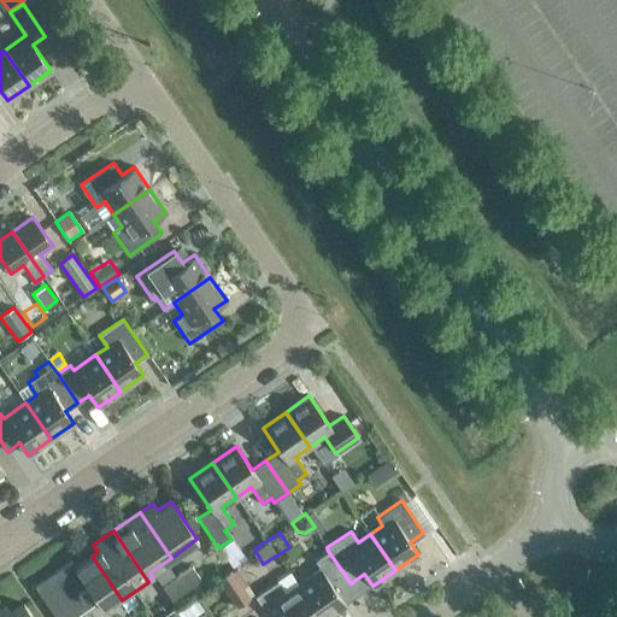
[(319,569),(298,585),(319,616),(328,616),(345,605),(336,593),(351,583),(328,551),(313,560),(319,569)]
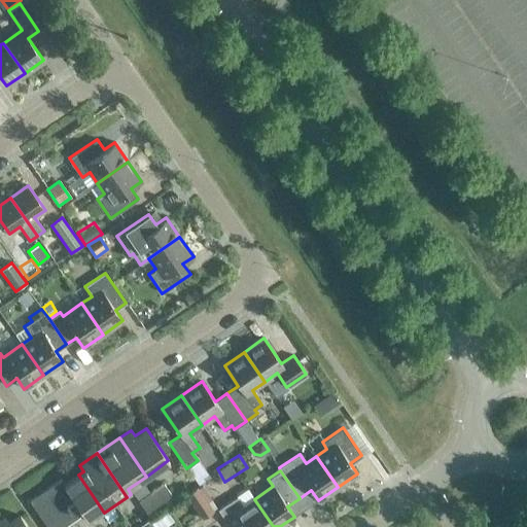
[(213,473),(201,479),(210,504),(222,500),(213,473)]
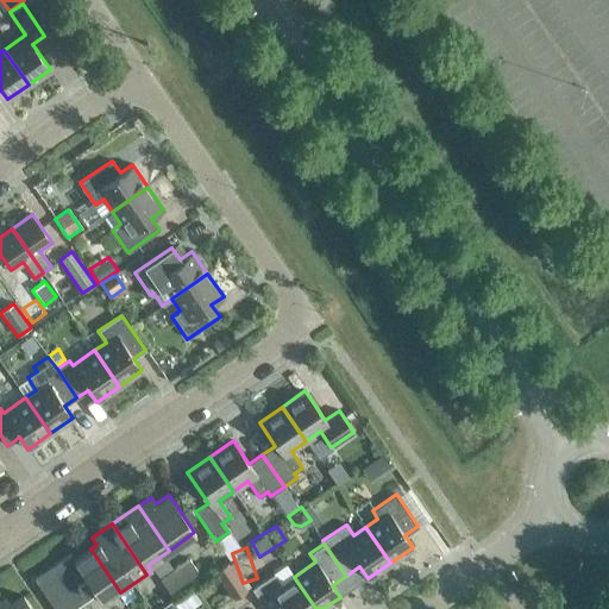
[(120,592),(90,548),(75,559),(70,553),(60,560),(86,598),(95,592),(104,604),(120,592)]
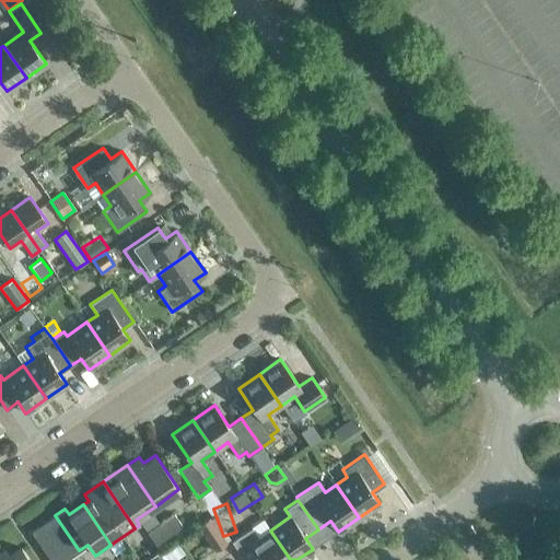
[(155,545),(183,526),(173,513),(147,532),(155,545)]
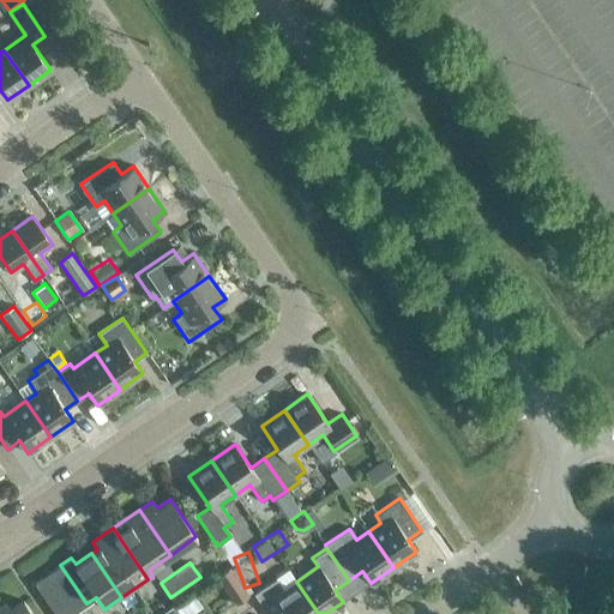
[(71,613),(86,603),(60,565),(34,583),(55,613),(71,613)]
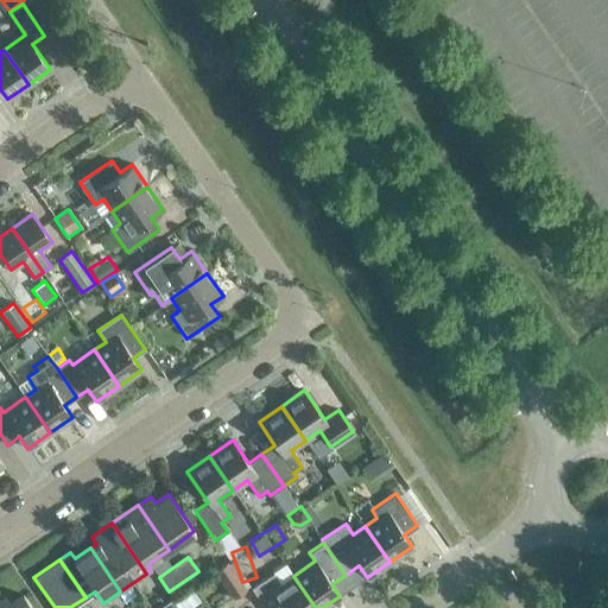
[(233,597),(245,589),(226,562),(214,569),(233,597)]
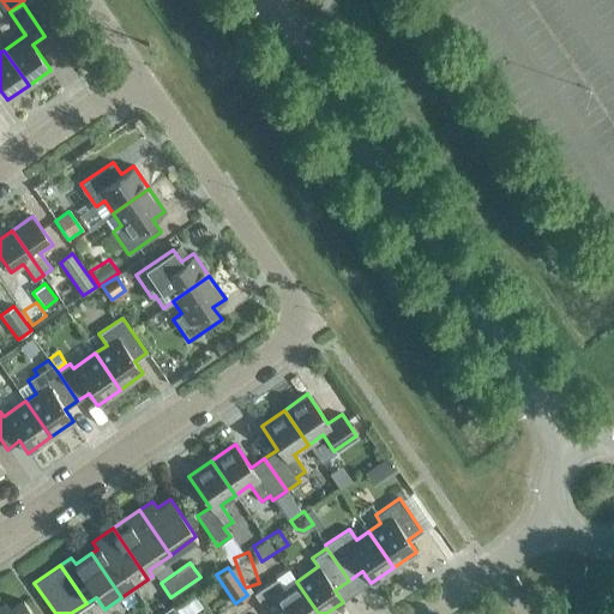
[(318,613),(296,582),(283,590),(275,579),(253,594),(266,613),(318,613)]
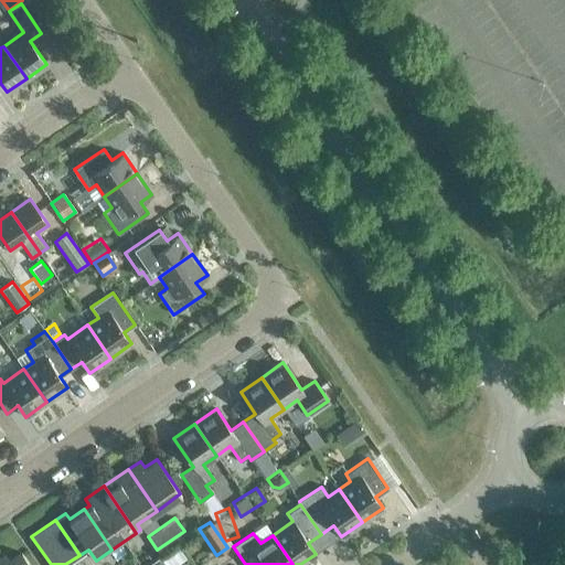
[(4,555),(0,557),(0,564),(29,564),(21,553),(9,562),(4,555)]
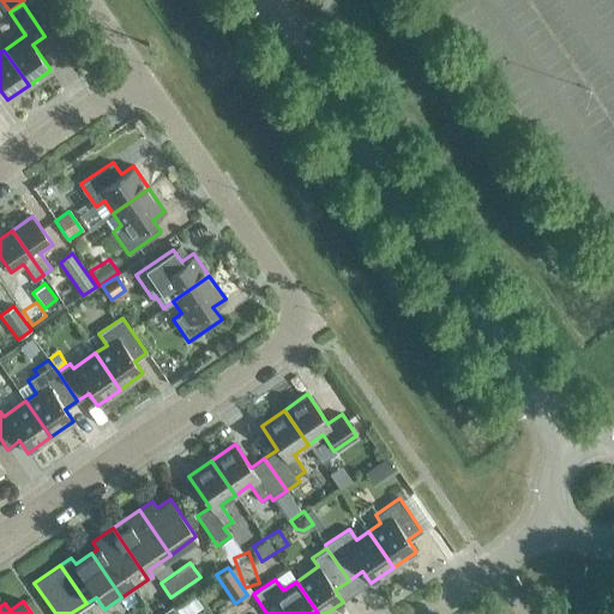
All buildings are outlined.
